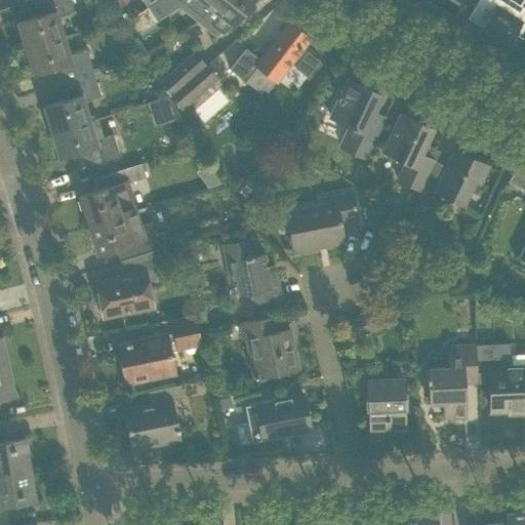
[(69,0),(32,0),(36,10),(40,10),(41,14),(16,23),(25,48),(63,36),(56,17),(74,12),(69,0)]
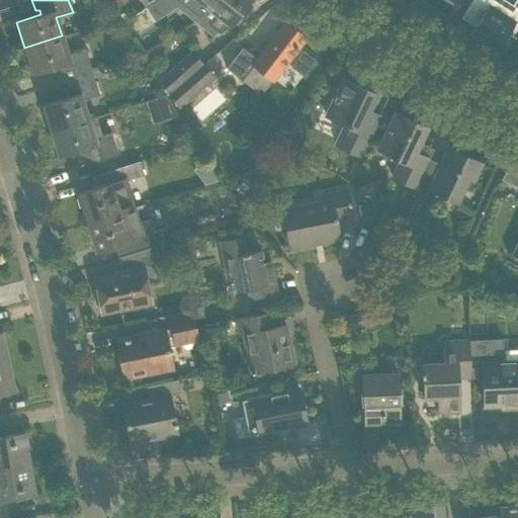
[(107,0),(114,9),(126,0),(107,0)]
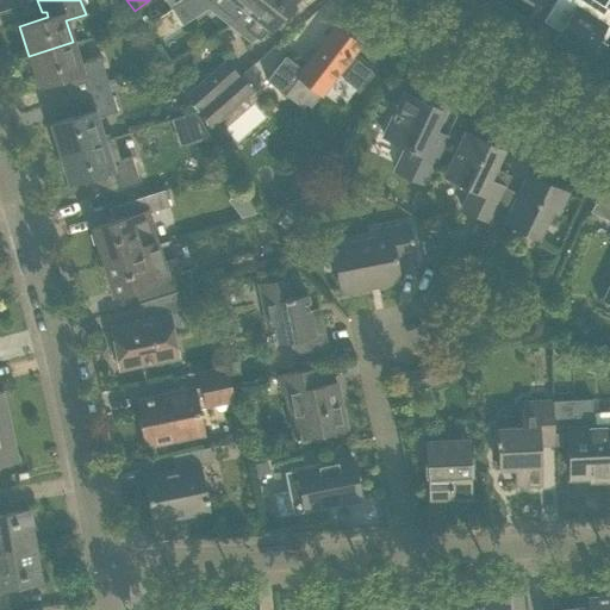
[(207,0),(210,1),(235,22),(251,0),(207,0)]
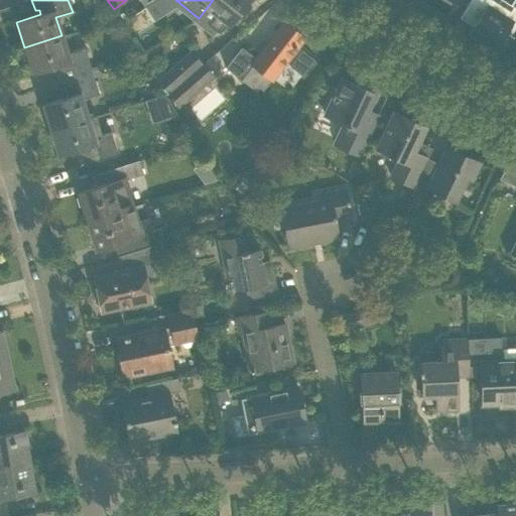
[(213,0),(199,18),(208,8),(218,16),(209,26),(217,32),(220,35),(228,24),(229,24),(247,0),(213,0)]
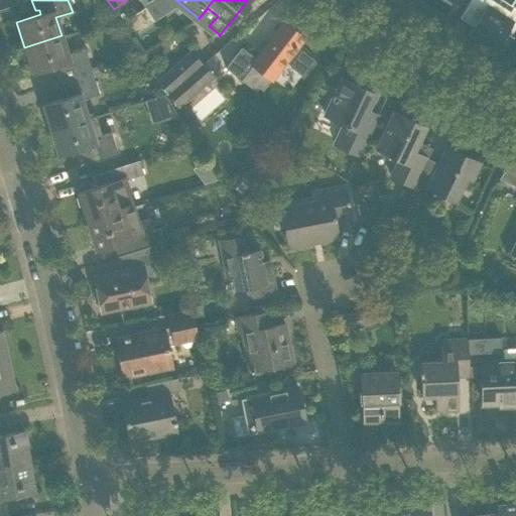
[(418,0),(417,3),(443,20),(456,0),(418,0)]
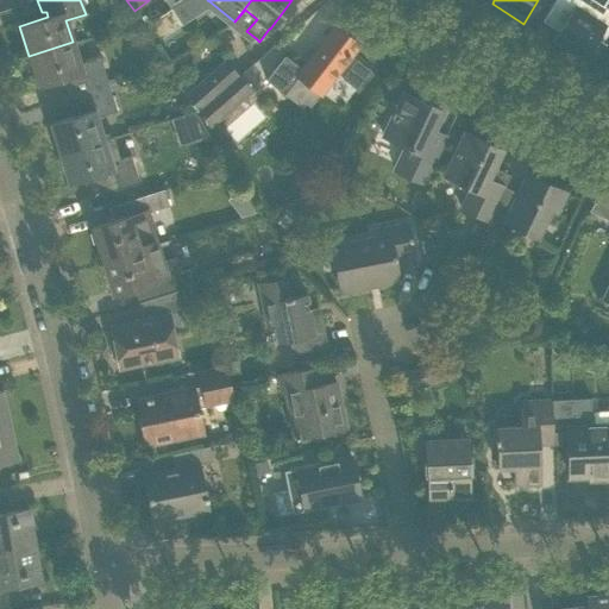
[(594,0),(554,0),(554,1),(541,22),(558,31),(551,42),(583,62),(597,41),(604,45),(606,44),(602,42),(608,30),(608,0),(606,0),(603,6),(594,0)]
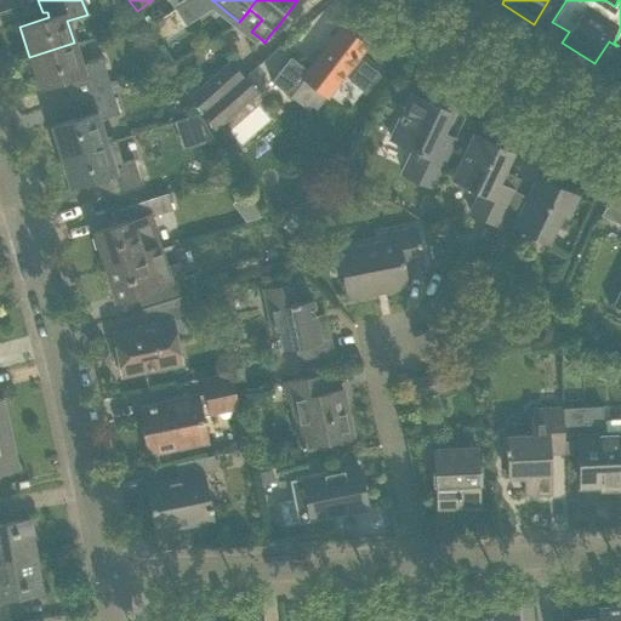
[(177,7),(176,9),(143,28),(155,46),(188,24),(177,7)]
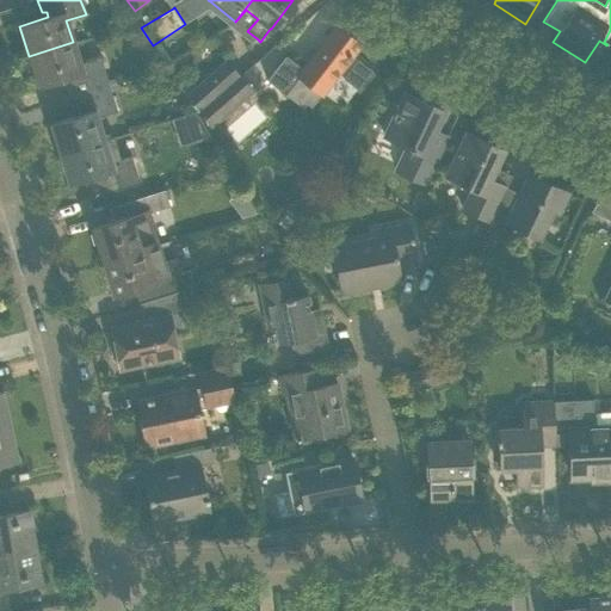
[(335,26),(303,68),(285,55),(269,78),(287,92),(300,75),(321,93),(337,73),(343,78),(341,79),(357,90),(371,72),(351,55),(359,45),(335,26)]
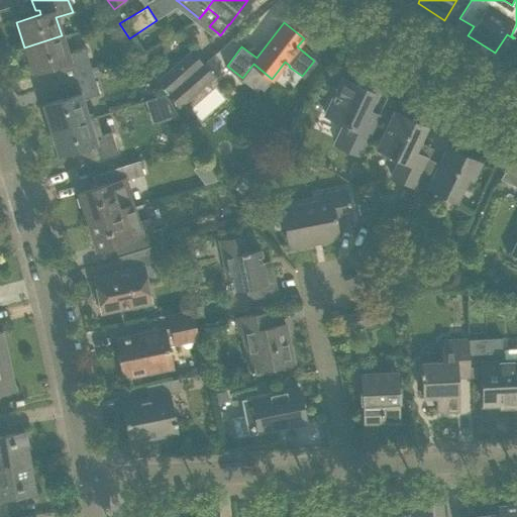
[(62,35),(24,47),(32,73),(57,66),(58,70),(55,71),(59,82),(91,72),(84,48),(67,55),(62,35)]
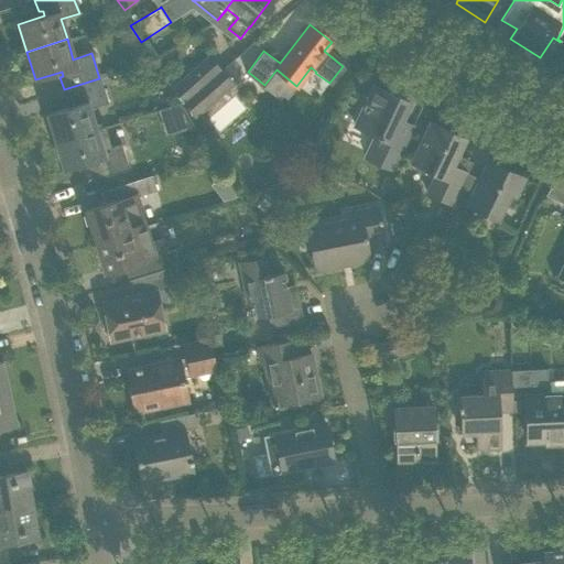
[(208,56),(173,88),(183,102),(185,101),(220,69),(208,56)]
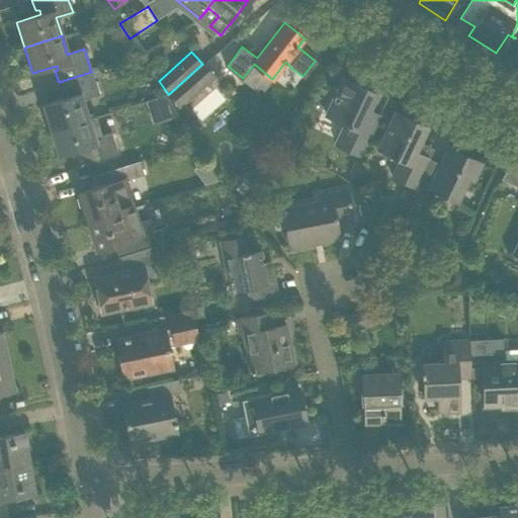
[(204,62),(170,93),(168,94),(180,107),(217,75),(204,62)]
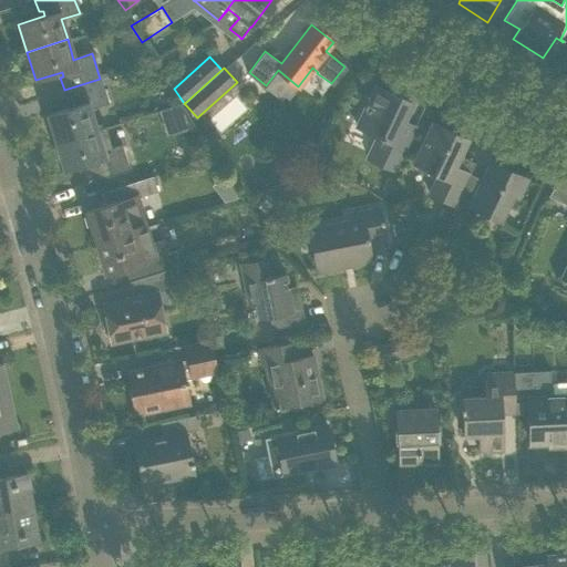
[(100,79),(64,90),(68,103),(72,102),(73,106),(47,115),(54,143),(95,130),(90,110),(107,104),(100,79)]
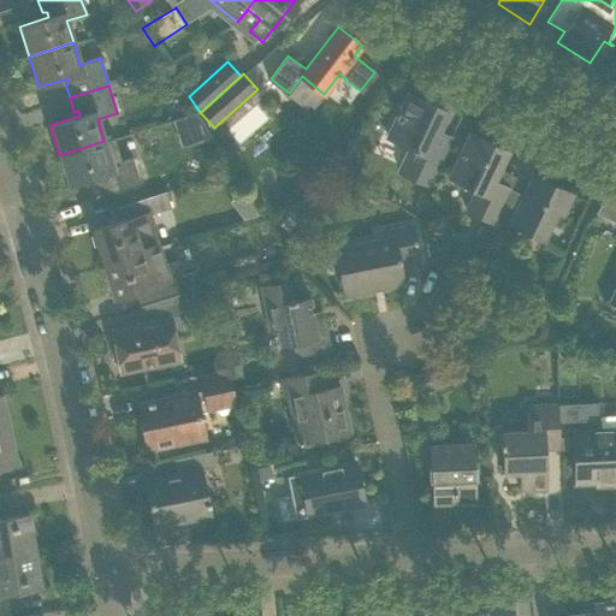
[(407,94),(397,116),(388,137),(410,148),(400,172),(430,187),(442,160),(451,138),(450,138),(444,152),(431,146),(446,112),(407,94)]
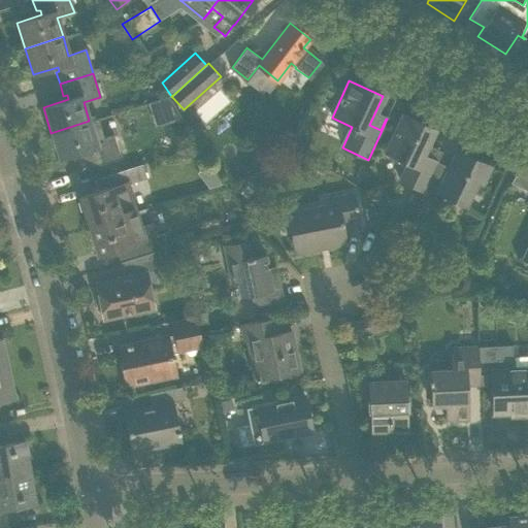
[(162,98),(150,102),(157,126),(170,122),(162,98)]
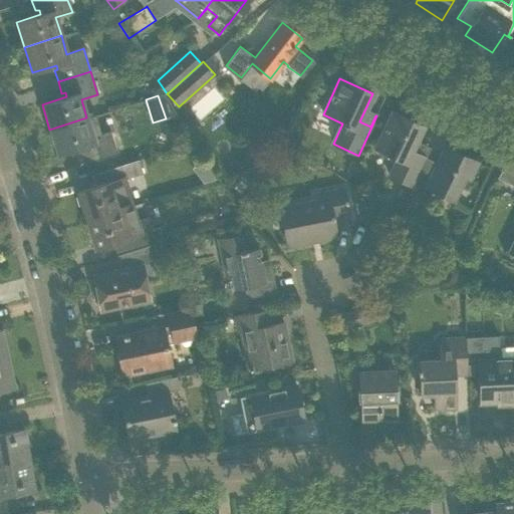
[(392,111),(383,130),(373,150),(397,160),(389,177),(412,188),(424,164),(426,158),(411,151),(423,125),(392,111)]
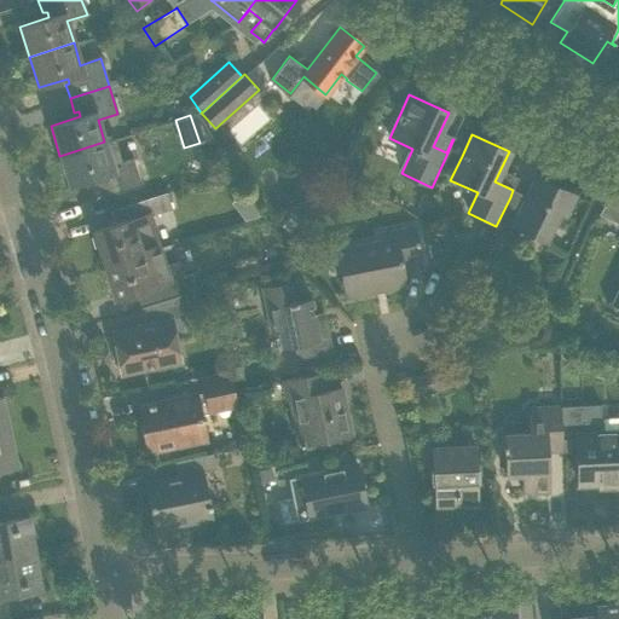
[(104,142),(59,156),(69,186),(94,179),(99,177),(100,183),(96,184),(100,198),(140,186),(131,157),(121,161),(114,139),(104,142)]
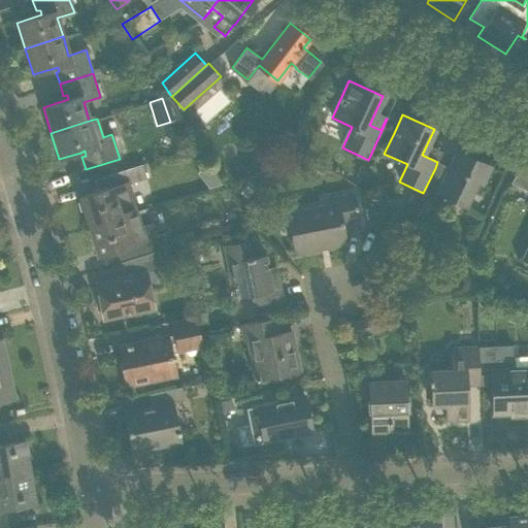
[(435,168),(423,193),(420,200),(437,208),(443,196),(465,206),(470,195),(476,183),(482,185),(490,166),(457,151),(446,173),(435,168)]
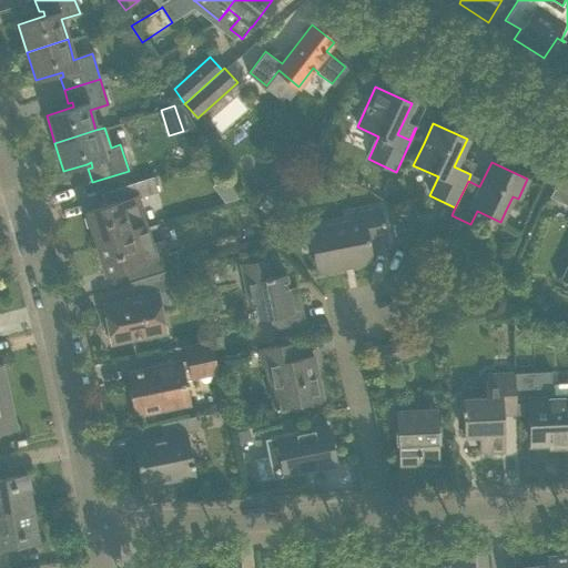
[(382,195),(391,175),(381,171),(372,191),(382,195)]
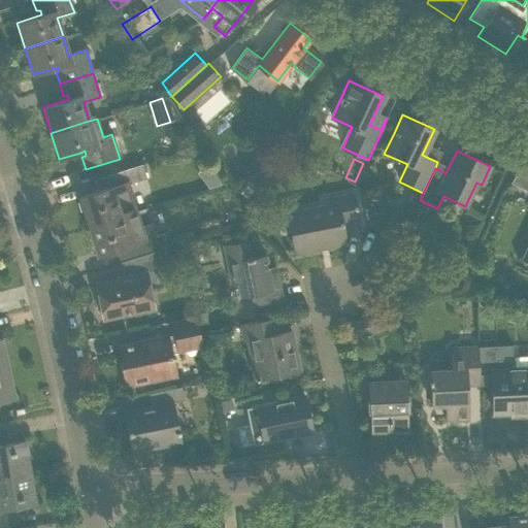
[(527,163),(522,161),(514,179),(512,184),(527,191),(527,163)]
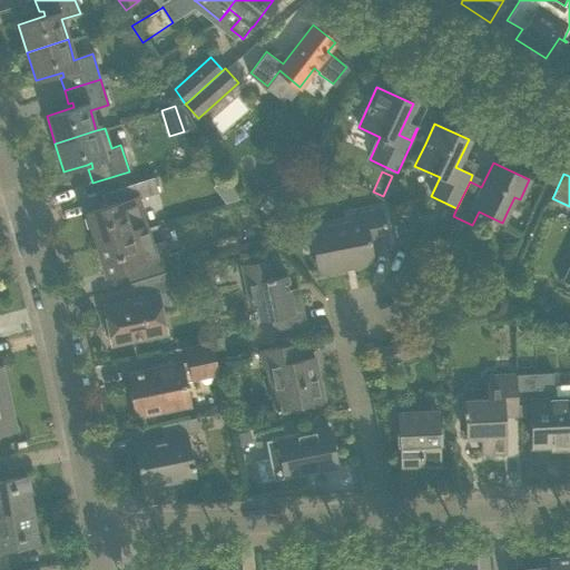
[(153,177),(136,183),(115,189),(119,203),(85,213),(95,245),(146,228),(137,199),(157,193),(153,177)]
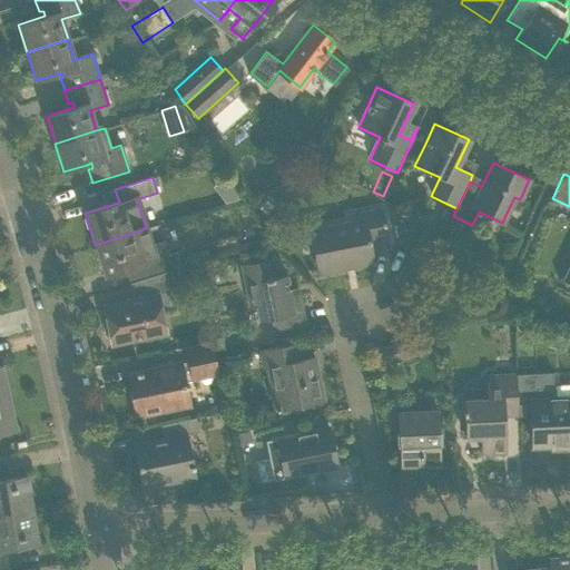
[(514,197),(508,210),(518,215),(524,202),(520,199),(514,197)]
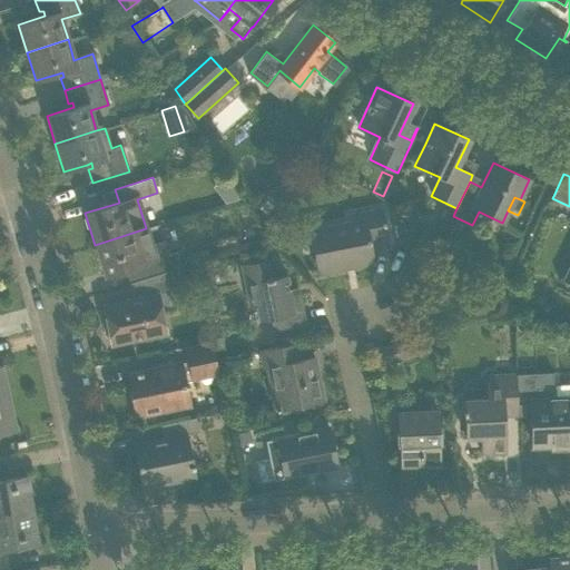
[(387,238),(383,216),(381,208),(350,215),(351,222),(310,229),(318,274),(373,263),(369,242),(387,238)]
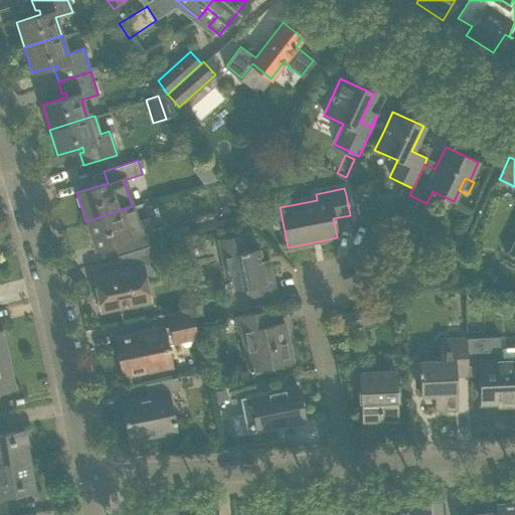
[(137,222),(132,206),(86,221),(95,249),(126,240),(130,251),(150,245),(163,241),(159,227),(150,230),(147,219),(137,222)]
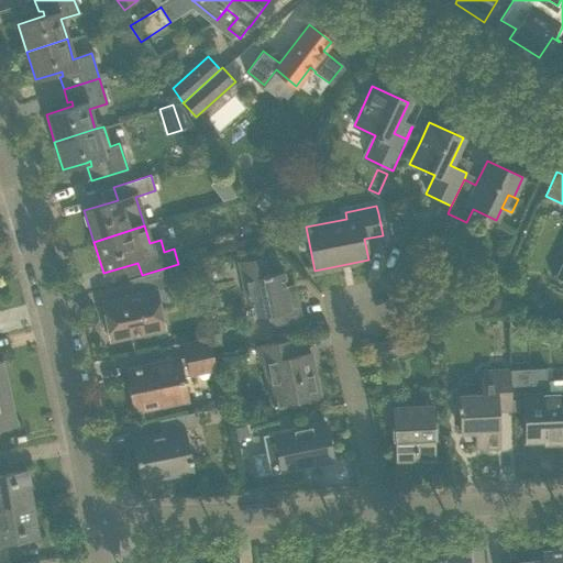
[(265,256),(244,262),(239,262),(247,302),(253,301),(256,316),(266,315),(268,328),(302,320),(297,291),(286,294),(282,273),(269,275),(265,256)]
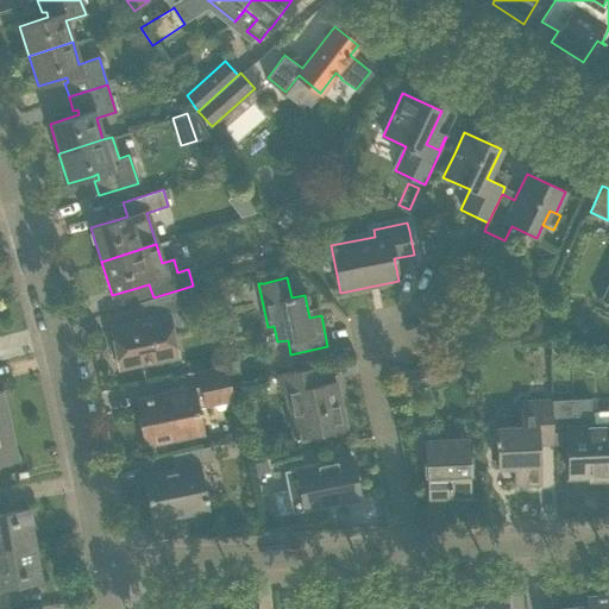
[(203,282),(194,286),(196,294),(203,296),(212,294),(208,281),(203,282)]
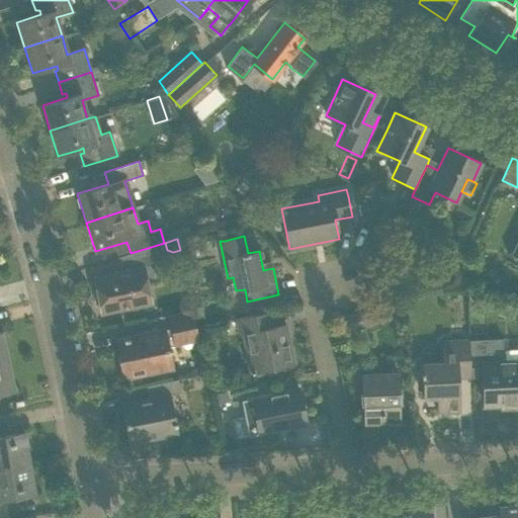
[(151,247),(131,253),(117,257),(120,273),(95,278),(101,313),(150,303),(146,282),(158,279),(151,247)]
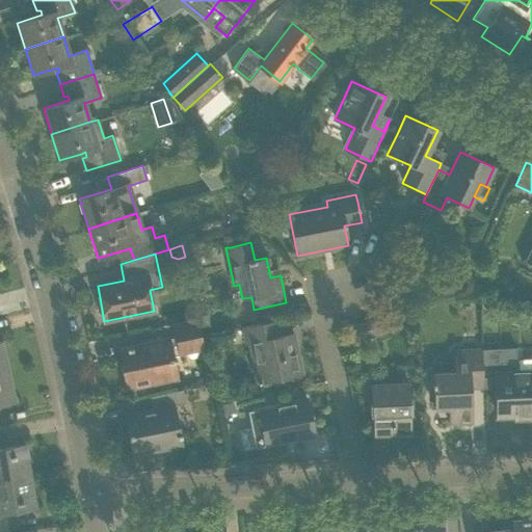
[(380,319),(376,320),(379,335),(388,333),(384,318),(380,319)]
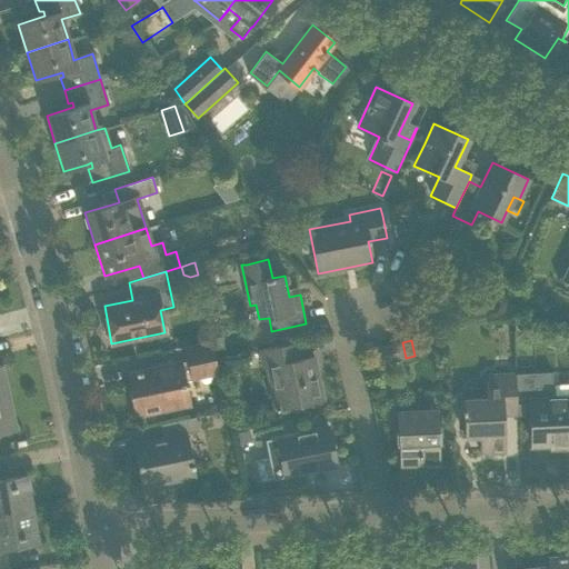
[(186,348),(190,370),(216,365),(211,342),(186,348)]
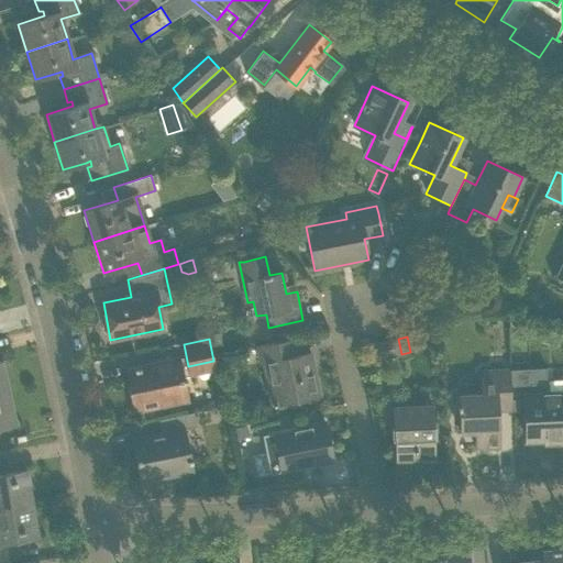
[(294,339),(272,343),(256,346),(260,364),(268,362),(277,401),(272,403),(273,406),(319,396),(309,352),(297,355),(294,339)]
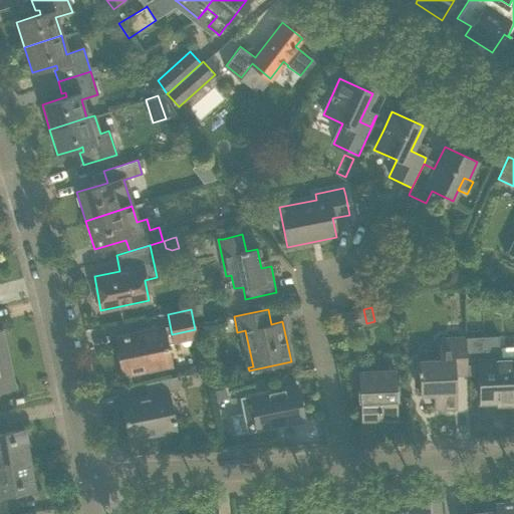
[(363,309),(338,314),(341,328),(366,323),(363,309)]
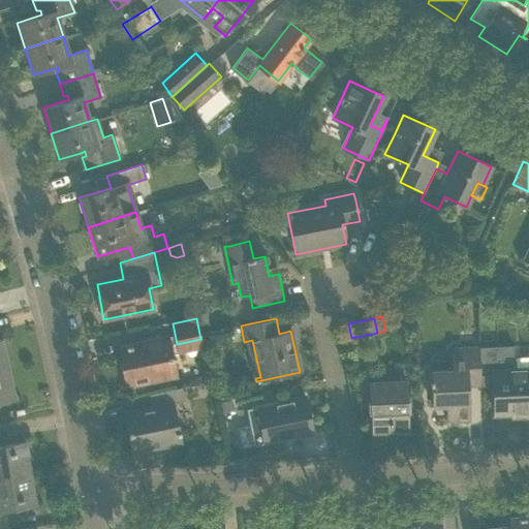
[(166,336),(138,342),(118,346),(126,386),(175,376),(166,336)]
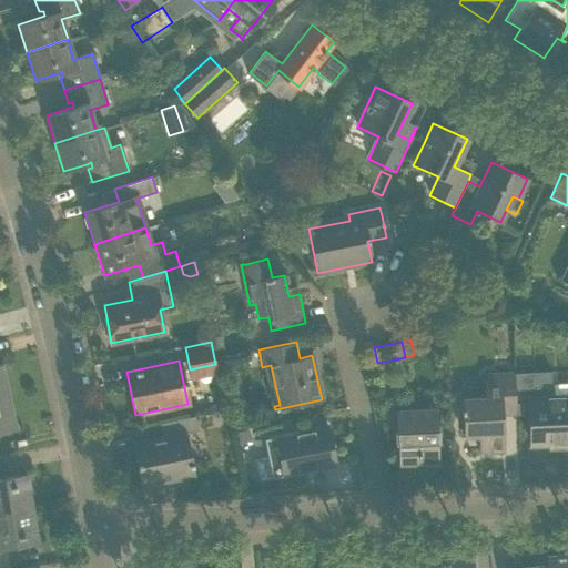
[(0,397),(9,396),(2,363),(0,363),(0,397)]
